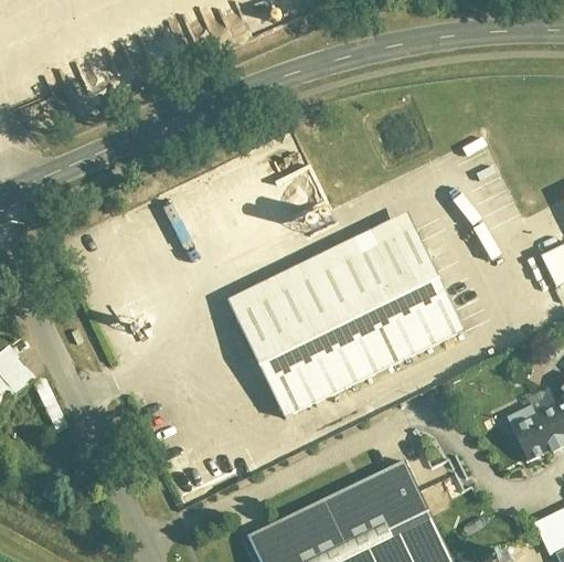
[(407,215),(227,304),(285,419),(464,330),(407,215)]
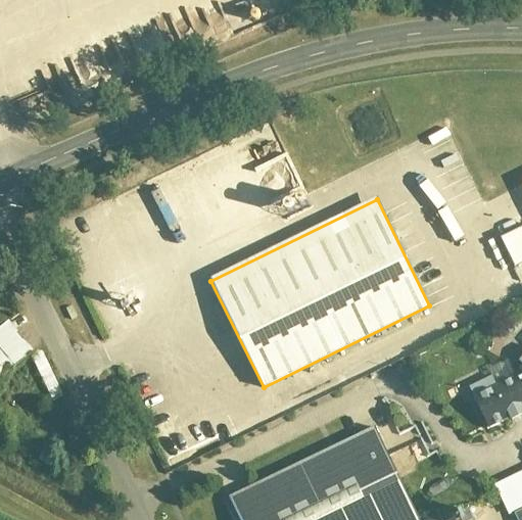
[(521,221),(493,236),(508,267),(521,258),(521,221)]
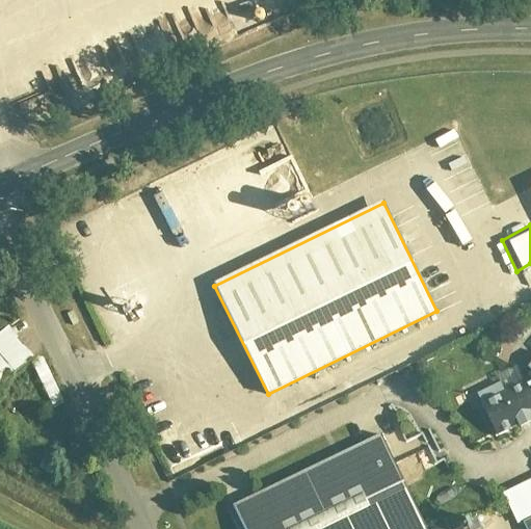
[(0,376),(28,361),(8,326),(0,331),(0,376)]
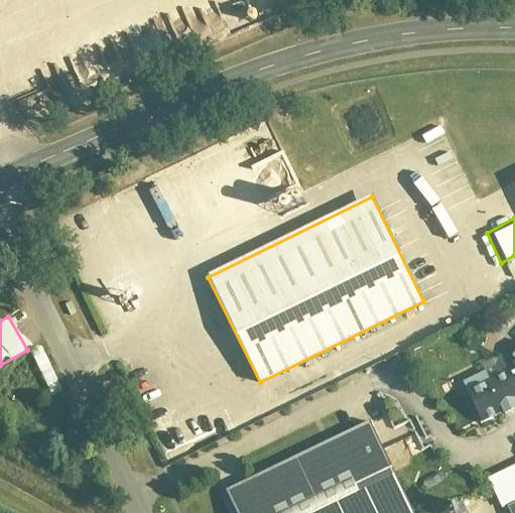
[(468,388),(484,421),(514,405),(514,353),(514,355),(514,362),(511,367),(468,388)]
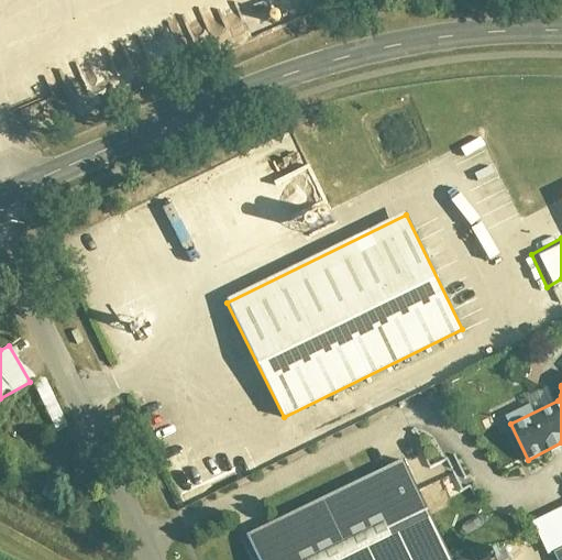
[(474,559),(471,552),(453,559),(452,559),(404,458),(234,537),(245,559),(474,559)]
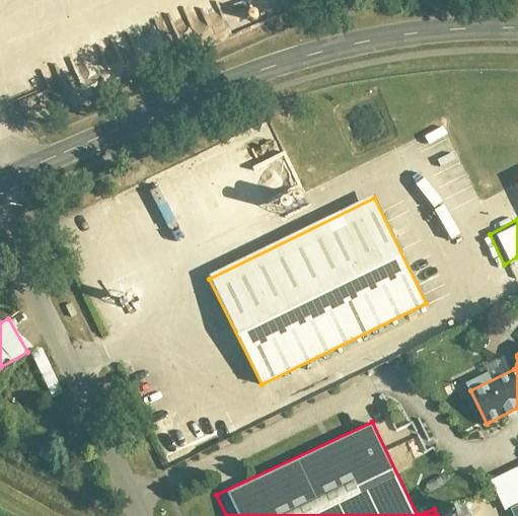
[(517,515),(517,468),(481,485),(494,515),(504,515),(506,515),(517,515)]
